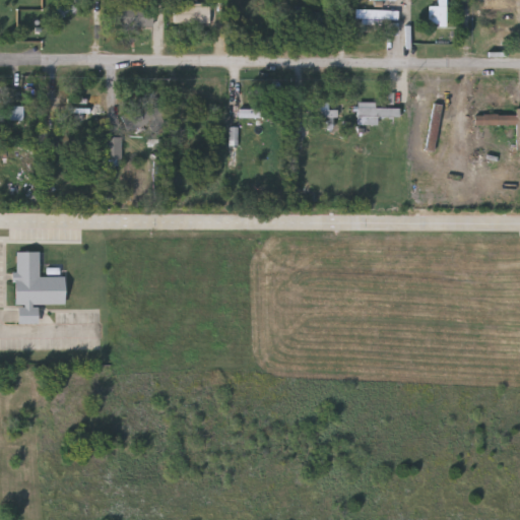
[(448,0),(448,26),(430,26),(430,5),(440,5),(440,0),(448,0)]
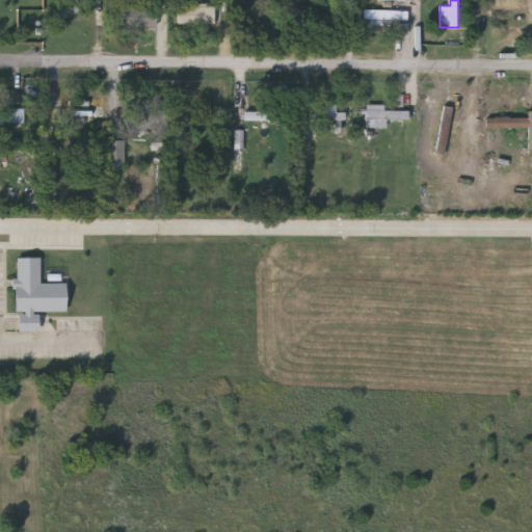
[(215,23),(179,23),(179,5),(215,5),(215,23)]
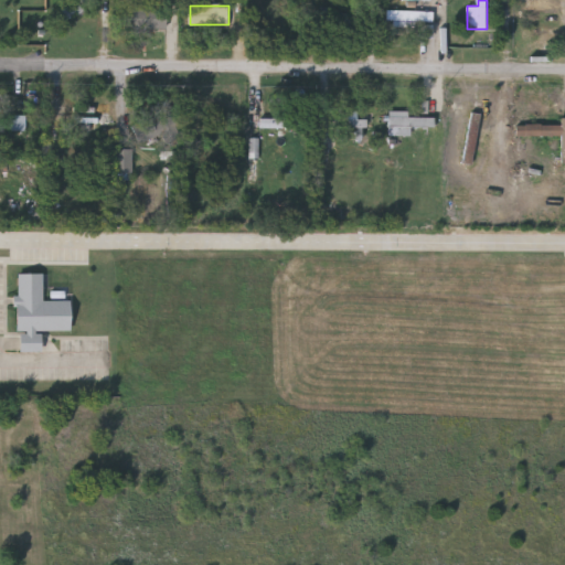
[(168,29),(120,29),(120,8),(168,8),(168,29)]
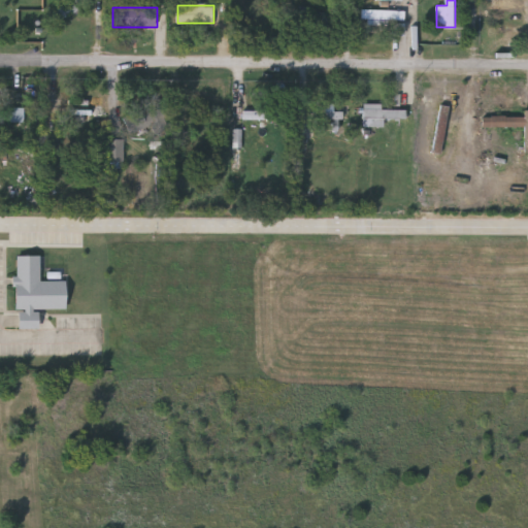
[(312,7),(312,11),(340,11),(340,21),(296,21),(296,7),(312,7)]
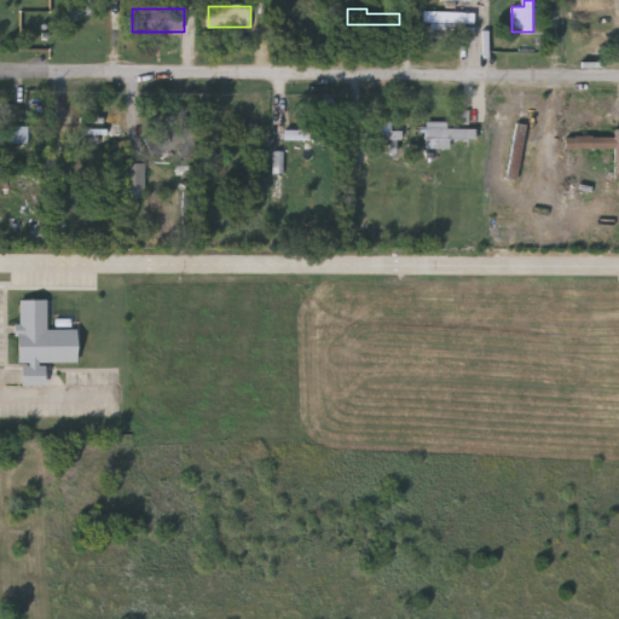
[(475,11),(475,23),(489,24),(489,39),(469,39),(469,27),(424,25),(426,10),(475,11)]
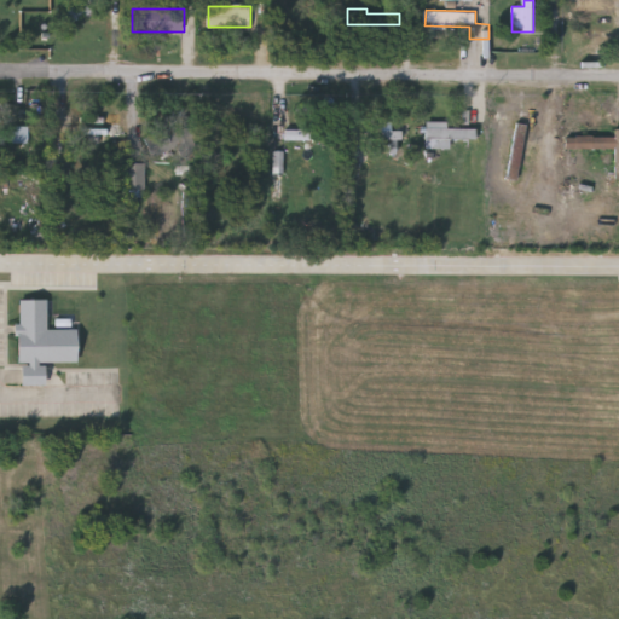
[(449,128),(476,128),(476,139),(451,139),(451,149),(427,149),(427,122),(449,122),(449,128)]
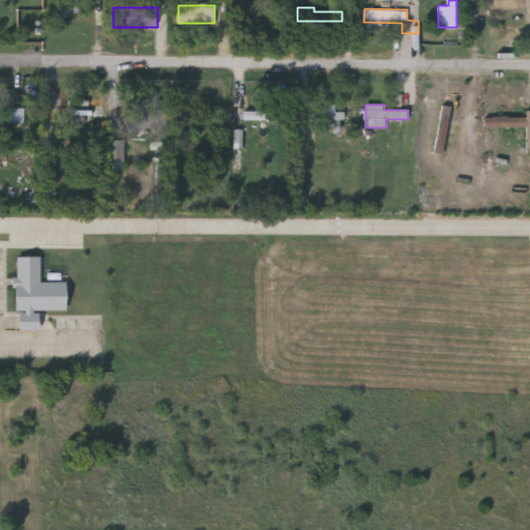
[(336,106),(324,106),(324,120),(345,120),(346,112),(335,112),(336,106)]
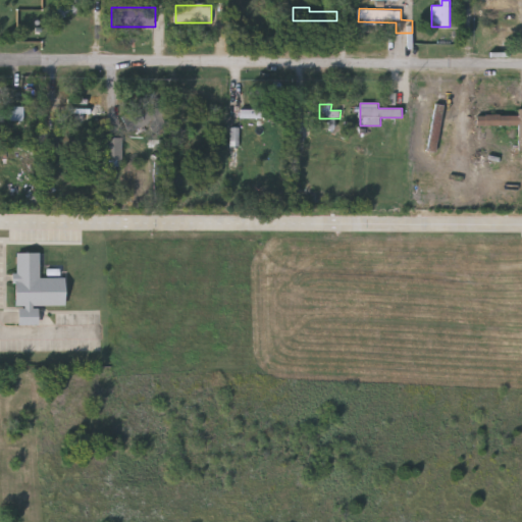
[(447,106),(437,104),(428,149),(437,151),(447,106)]
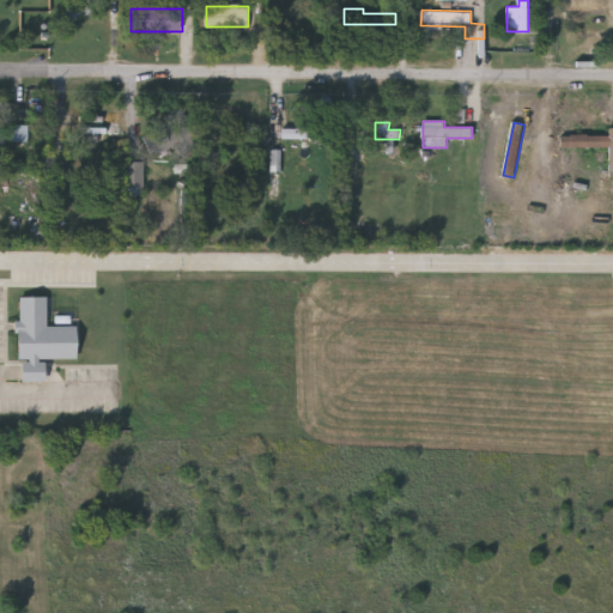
[(28,140),(13,140),(13,126),(28,126),(28,140)]
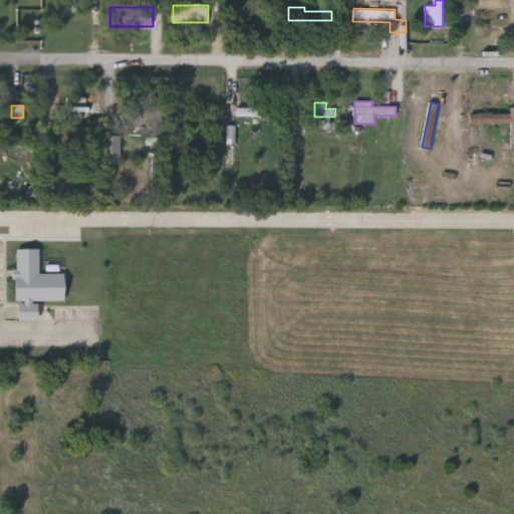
[(167,124),(152,131),(148,122),(129,131),(121,114),(138,107),(141,113),(159,105),(167,124)]
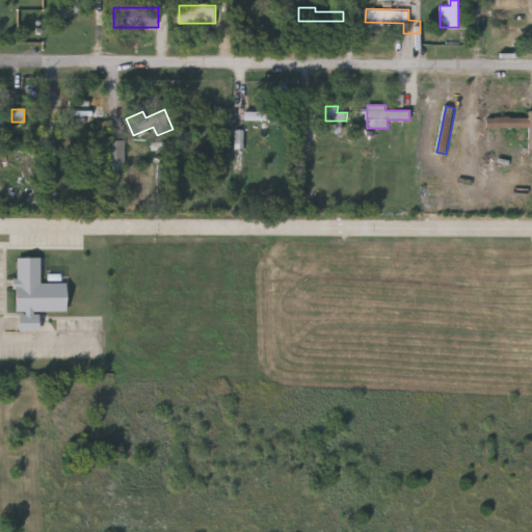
[(245,111),(293,111),(293,122),(245,122),(245,111)]
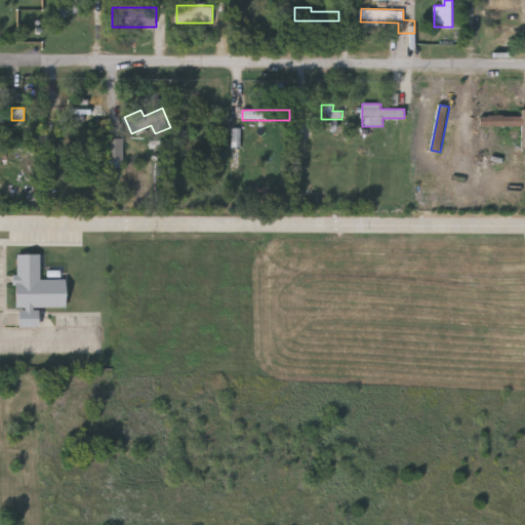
[(524,110),(524,152),(523,152),(522,126),(482,127),(482,116),(522,116),(521,110),(524,110)]
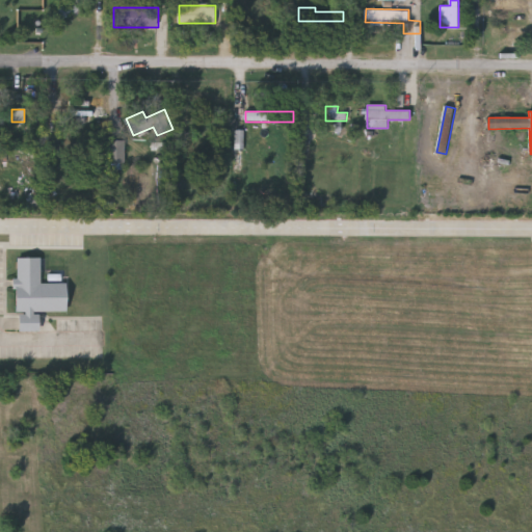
[(125,140),(125,173),(109,173),(109,140),(125,140)]
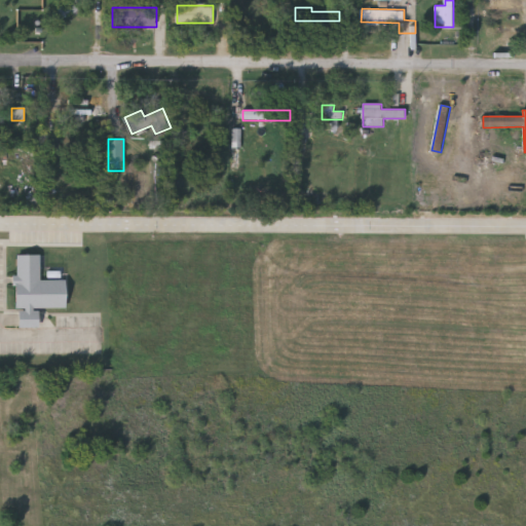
[(65,307),(38,307),(38,327),(17,327),(17,309),(15,309),(14,255),(39,255),(39,279),(65,279),(65,307)]
